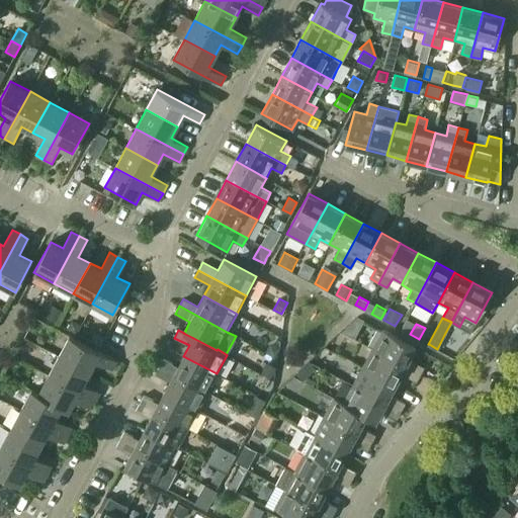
[(372,349),(420,374),(424,366),(409,358),(416,347),(382,330),(372,349)]
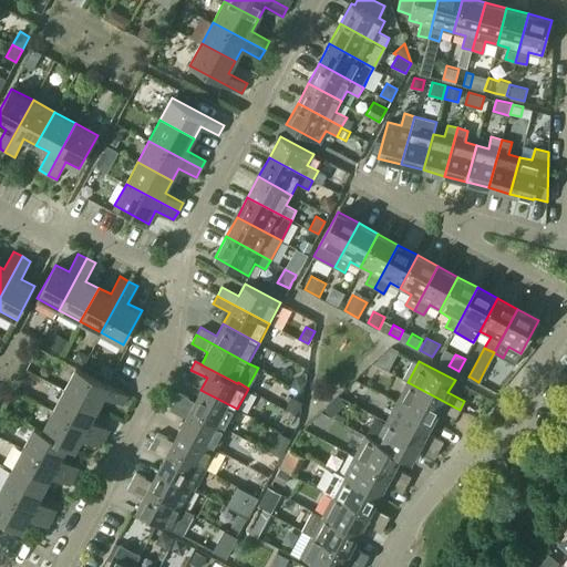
[(64,389),(98,408),(104,395),(123,405),(127,395),(76,368),(64,389)]
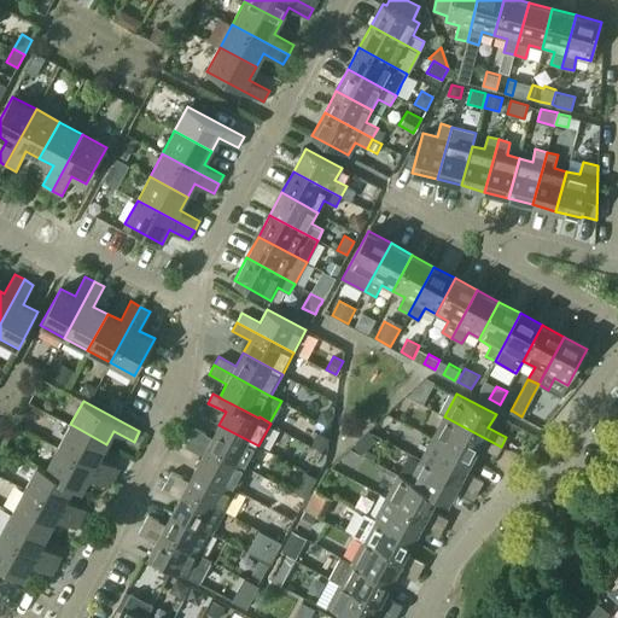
[(322,409),(318,420),(327,425),(333,415),(322,409)]
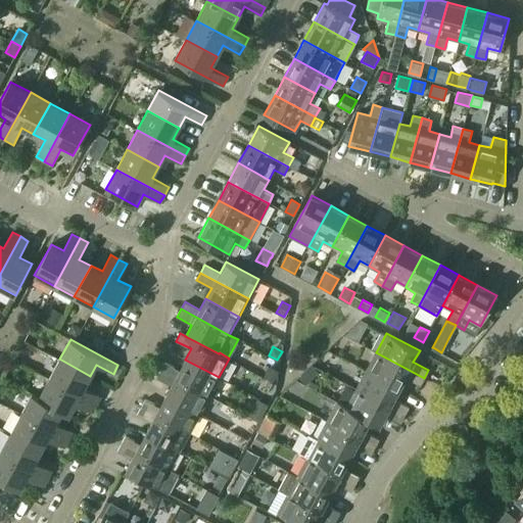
[(376,352),(366,371),(399,388),(406,377),(420,385),(424,378),(376,352)]
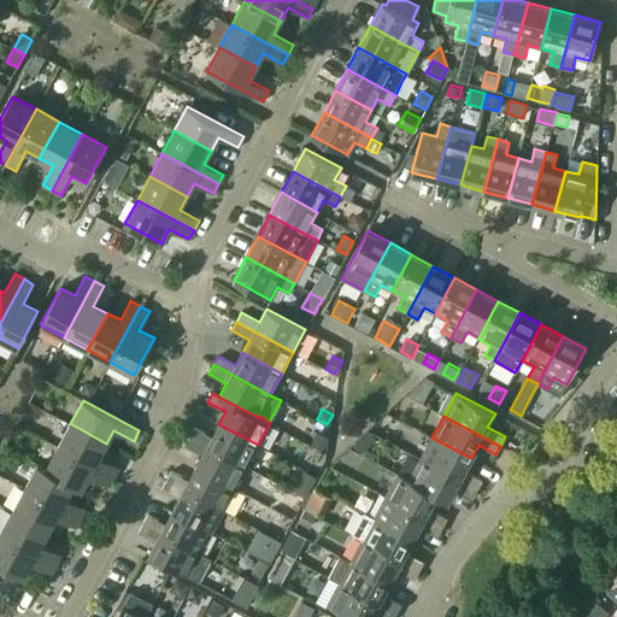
[(58,447),(113,477),(119,468),(99,457),(106,444),(70,423),(58,447)]
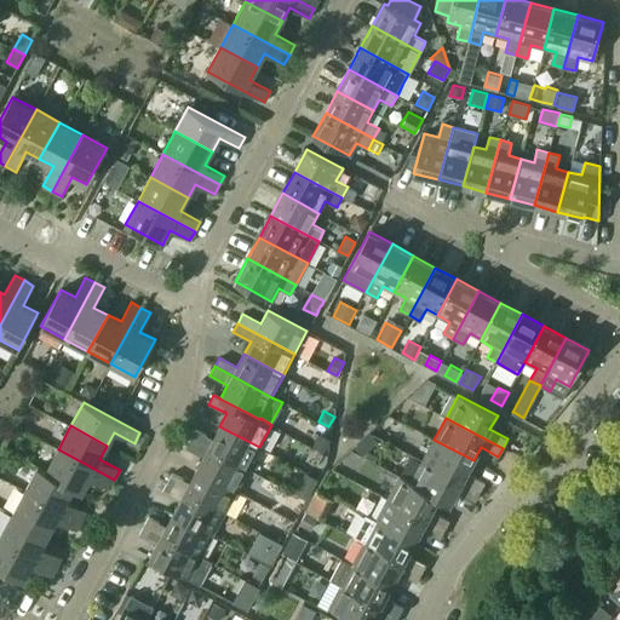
[(247,469),(259,447),(219,426),(213,438),(195,430),(190,438),(247,469)]
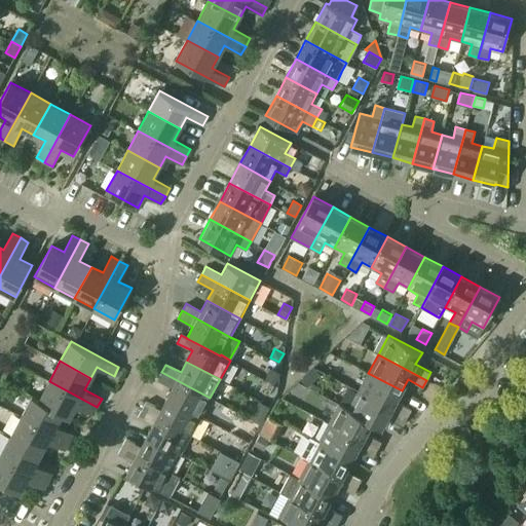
[(270,369),(265,378),(274,383),(279,374),(270,369)]
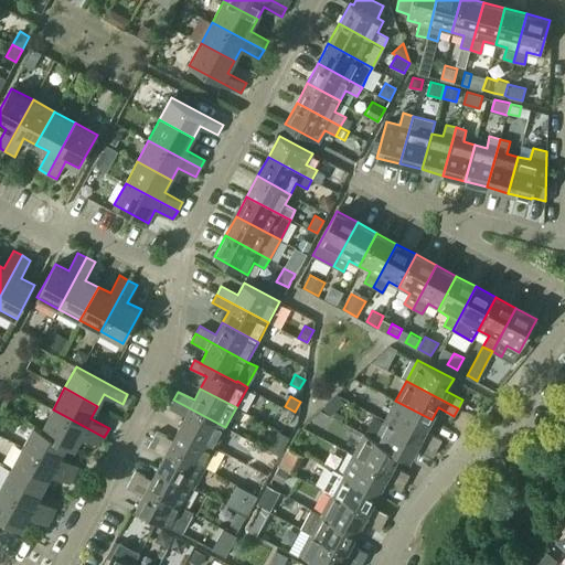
[(215,447),(225,427),(173,400),(169,407),(185,416),(179,428),(215,447)]
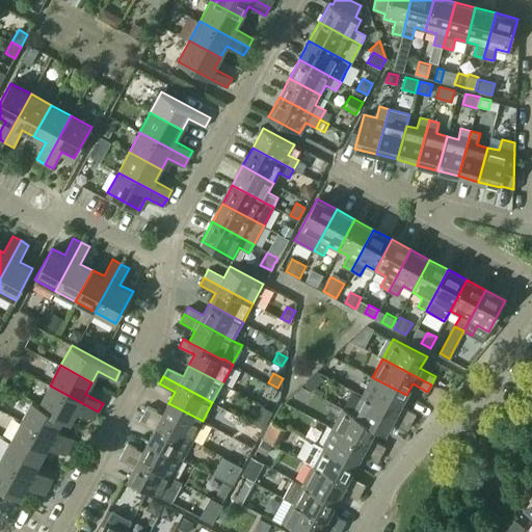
[(372,377),(363,396),(411,422),(416,414),(400,406),(406,395),(372,377)]
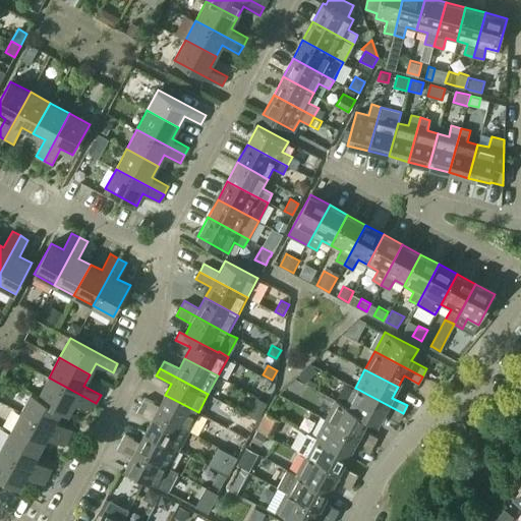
[(31,393),(69,413),(75,402),(92,411),(96,403),(49,378),(39,396),(32,392),(31,393)]
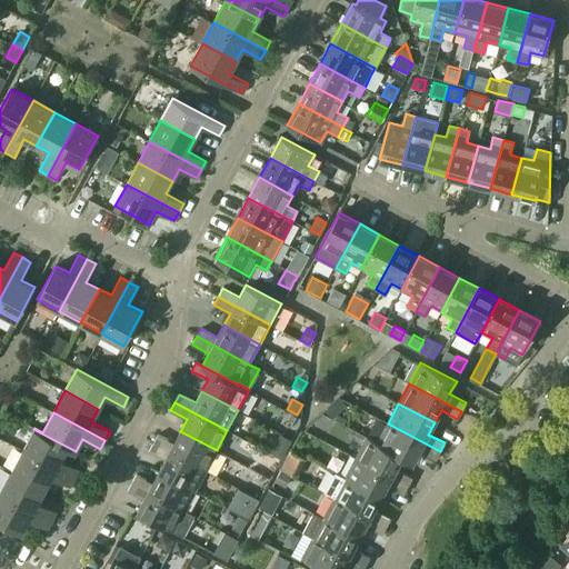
[(388,423),(377,442),(377,443),(402,457),(402,458),(412,463),(419,450),(436,459),(440,451),(388,423)]
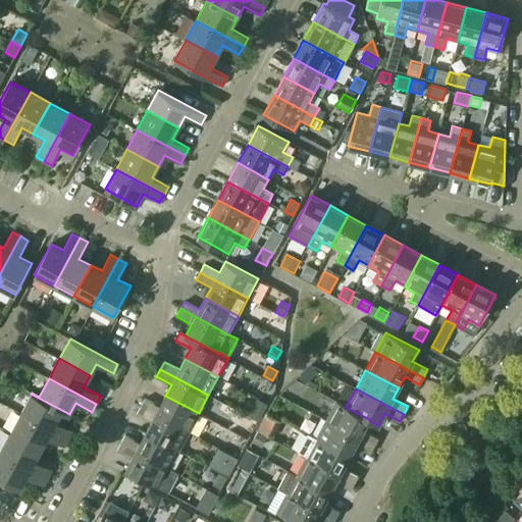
[(31,394),(20,413),(68,438),(72,430),(56,421),(61,411),(68,415),(69,414),(31,394)]
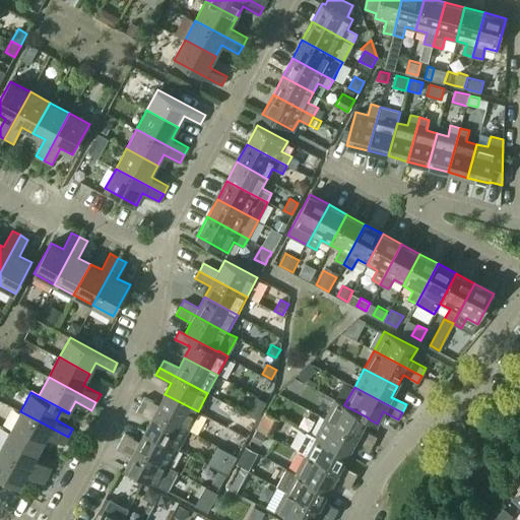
[(188,430),(198,411),(165,394),(158,404),(144,397),(140,404),(188,430)]
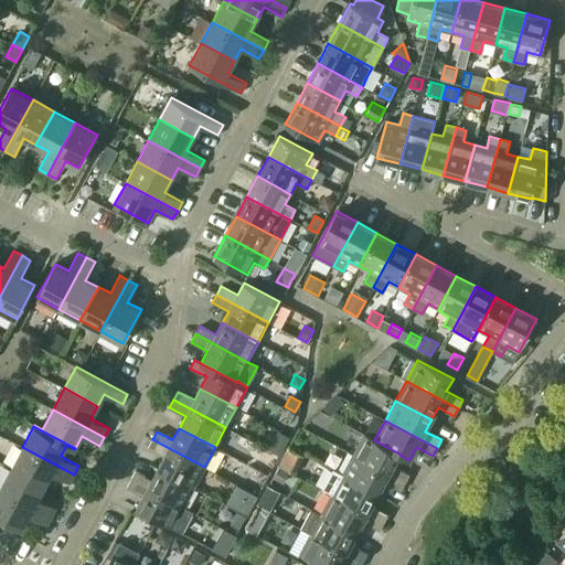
[(353,455),(405,482),(409,475),(393,466),(400,455),(400,454),(374,440),(374,439),(364,434),(353,455)]
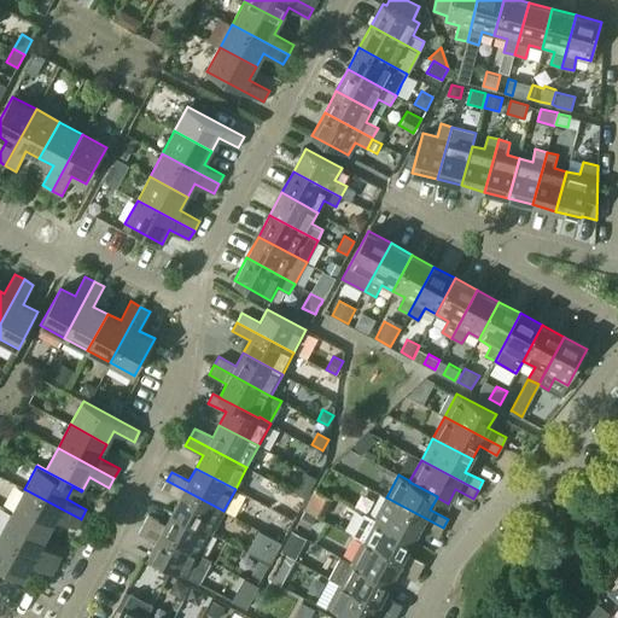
[(213,532),(223,511),(167,481),(162,489),(179,499),(173,512),(213,532)]
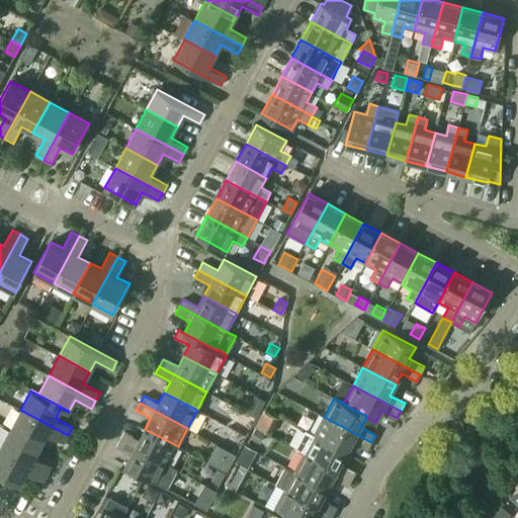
[(10,429),(40,446),(48,434),(64,443),(68,435),(20,410),(10,429)]
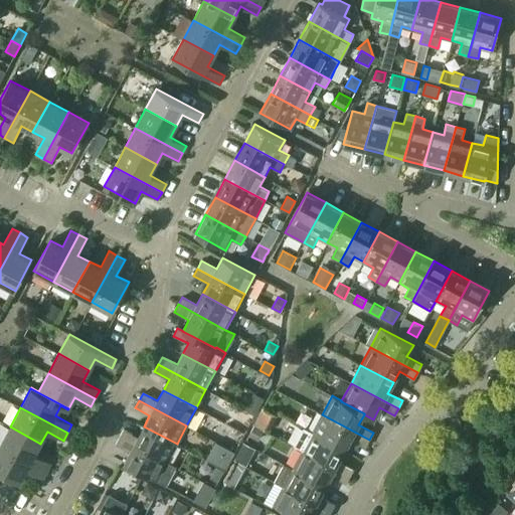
[(322,414),(312,433),(345,450),(350,440),(365,448),(369,440),(322,414)]
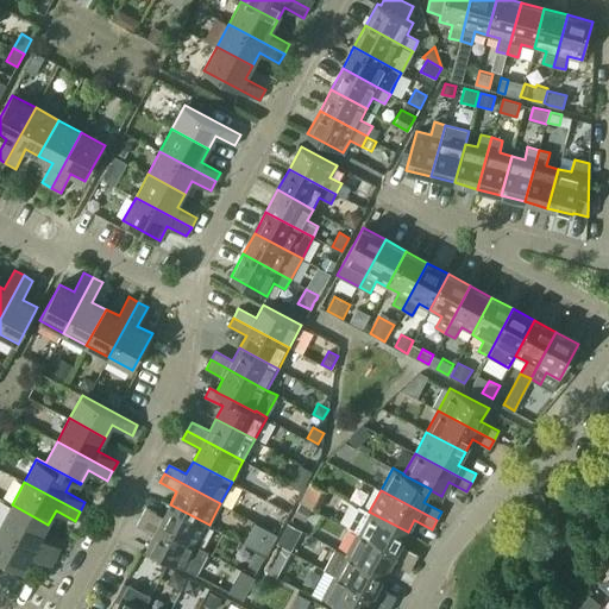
[(0,526),(0,527),(55,557),(61,547),(42,537),(48,525),(12,504),(0,526)]
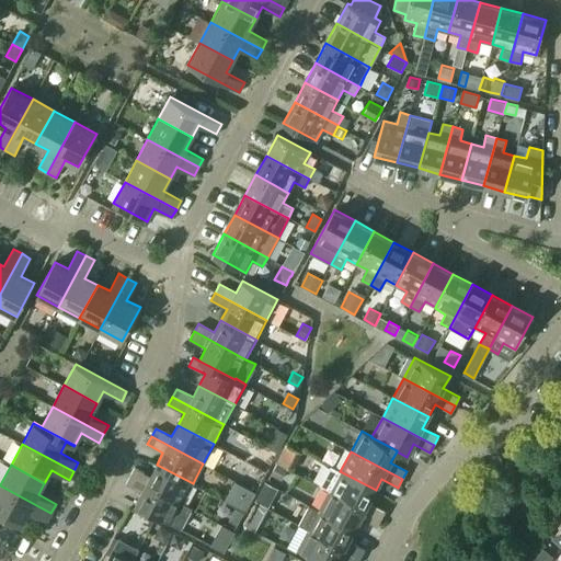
[(182,503),(193,483),(157,465),(150,476),(134,468),(129,476),(182,503)]
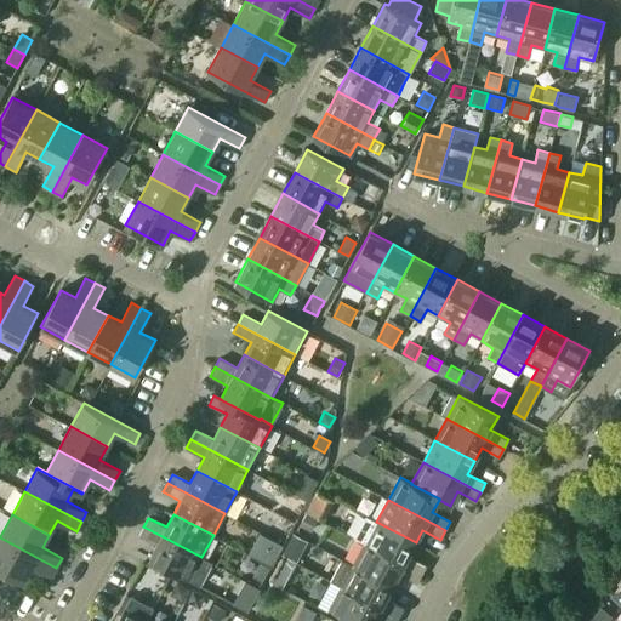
[(307,514),(300,527),(311,533),(318,520),(307,514)]
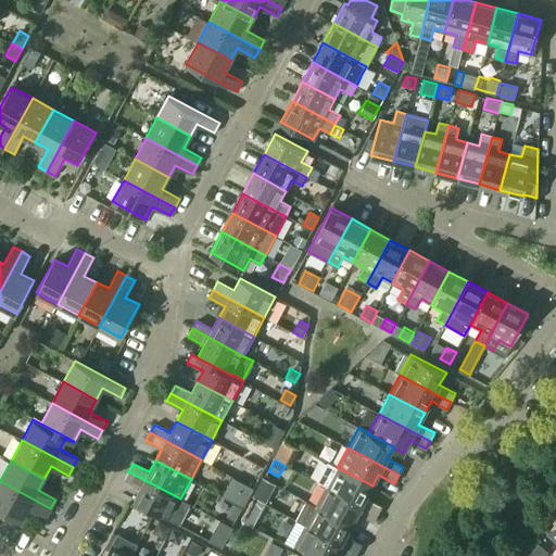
[(373,485),(337,467),(327,462),(317,481),(326,487),(378,514),(382,506),(366,497),(373,485)]
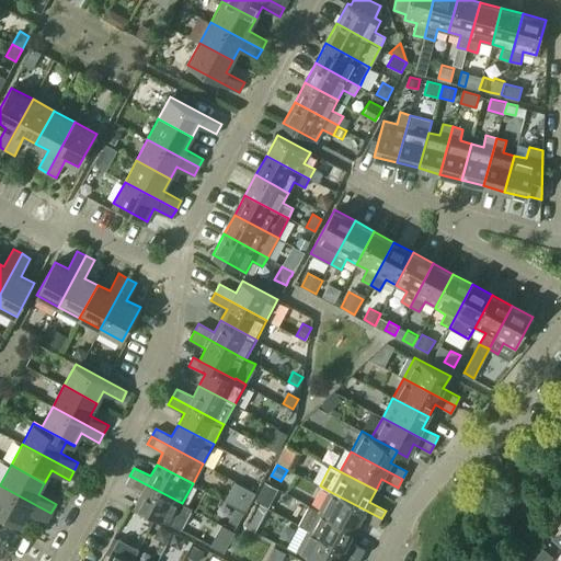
[(182,504),(182,503),(129,476),(126,483),(141,492),(135,505),(181,529),(192,508),(182,504)]
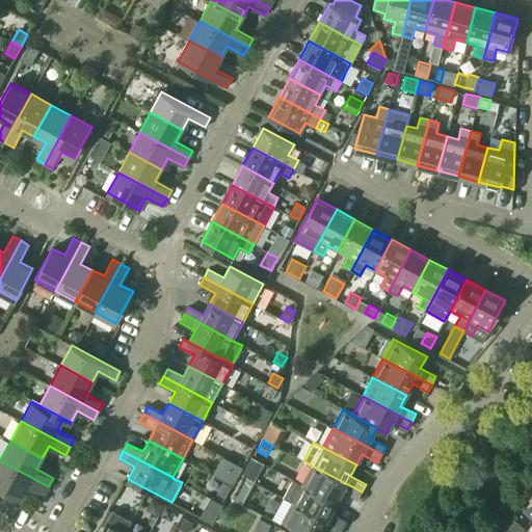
[(48,486),(0,460),(0,486),(21,499),(27,485),(44,495),(48,486)]
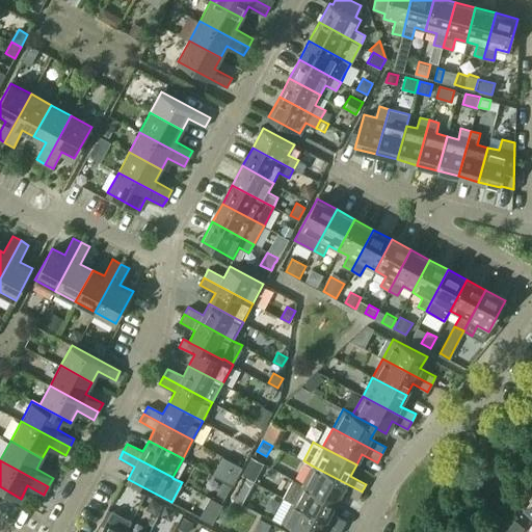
[(312,466),(302,484),(336,502),(342,491),(357,500),(362,491),(312,466)]
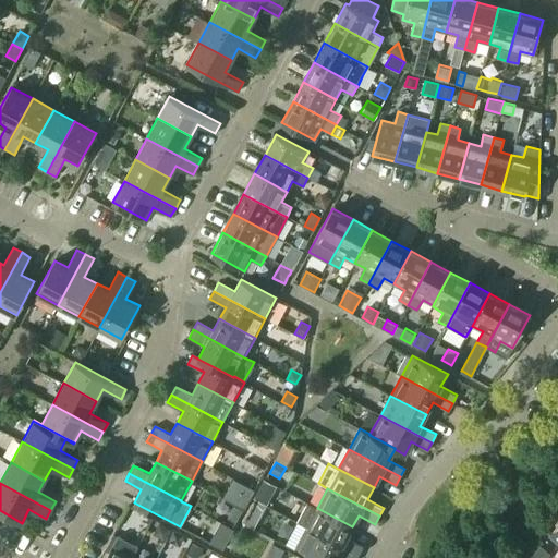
[(259,489),(256,498),(267,504),(271,495),(259,489)]
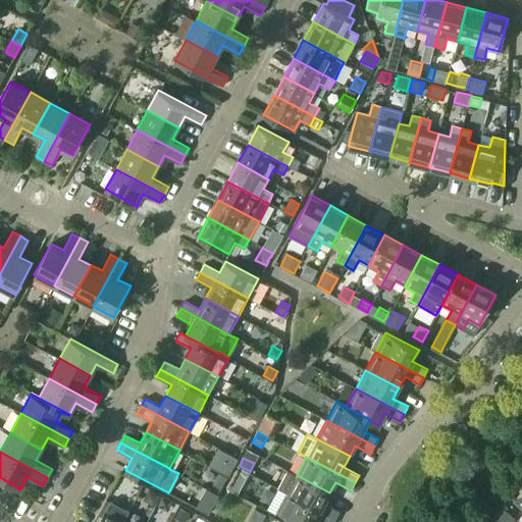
[(239,468),(233,477),(243,483),(249,473),(239,468)]
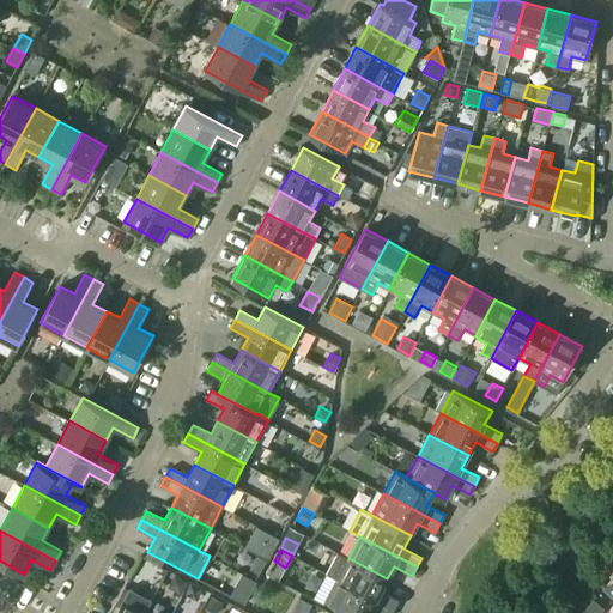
[(326,574),(337,580),(393,610),(398,601),(381,592),(387,578),(349,558),(338,552),(326,574)]
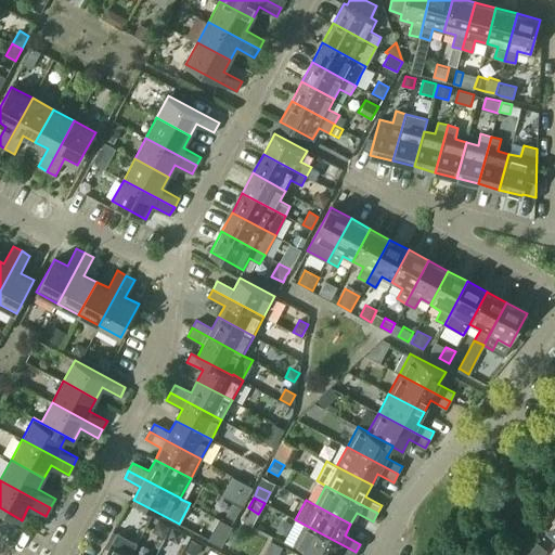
[(232,503),(227,514),(235,519),(241,507),(232,503)]
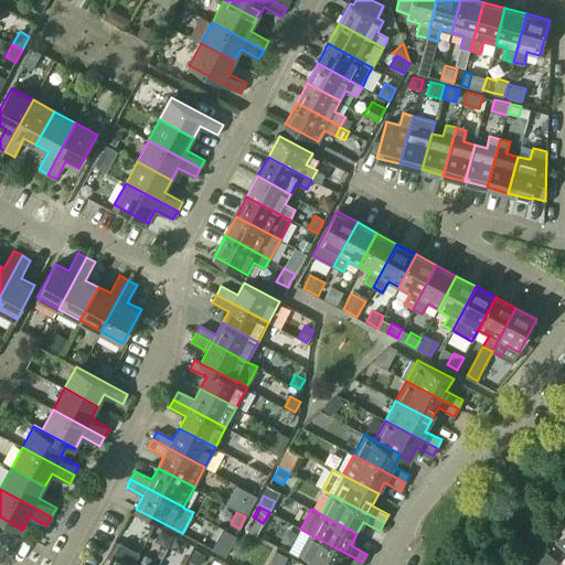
[(161,530),(156,541),(167,547),(172,536),(161,530)]
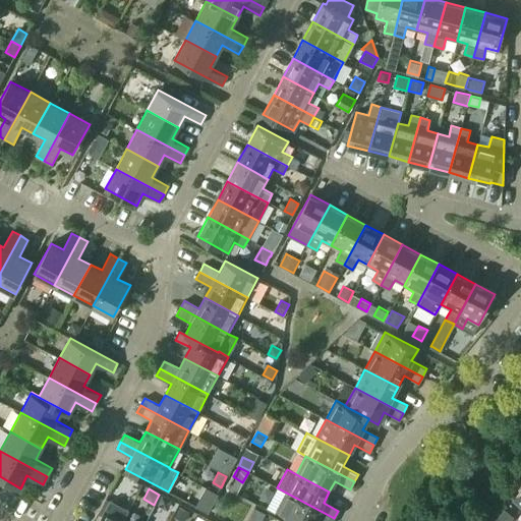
[(332,520),(334,518),(286,493),(276,511),(293,520),(312,520),(315,518),(321,520),(332,520)]
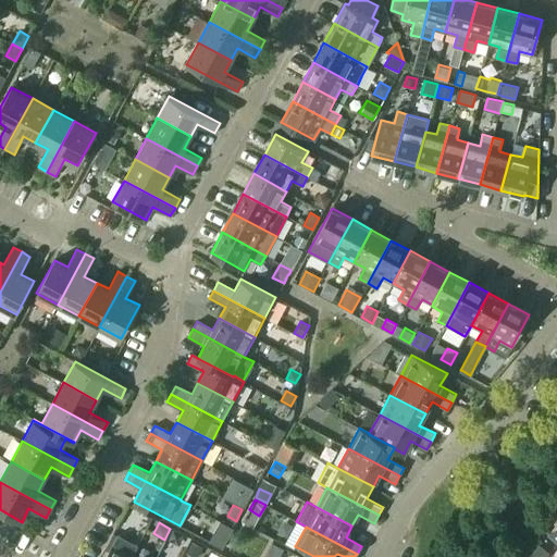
[(118,534),(112,544),(104,556),(131,556),(133,555),(138,545),(118,534)]
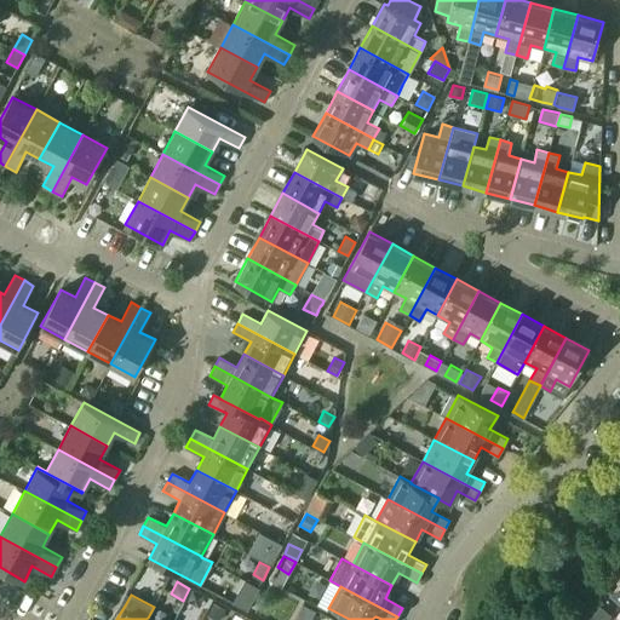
[(214,603),(207,615),(216,619),(219,619),(225,609),(214,603)]
